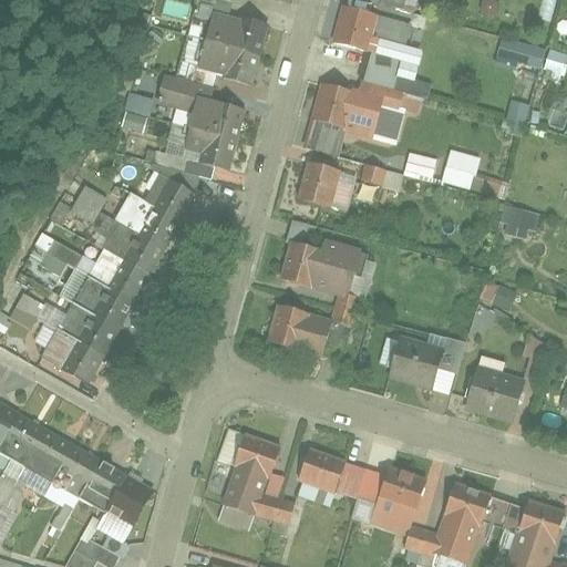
[(382,7),(352,0),(347,0),(338,43),(366,50),(358,81),(331,74),(321,117),(354,125),(363,88),(389,93),(399,50),(373,43),(382,7)]
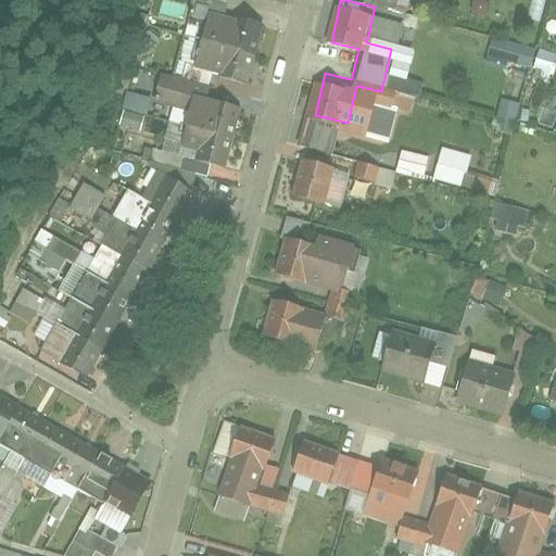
[(263,25),(213,8),(192,68),(242,85),(263,25)]
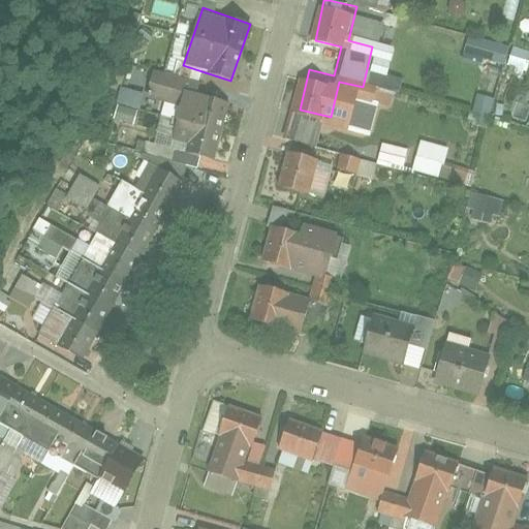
[(465,37),(462,58),(504,65),(508,44),(465,37)]
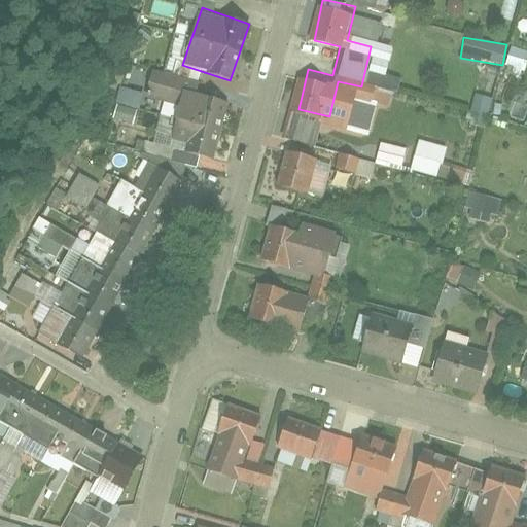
[(504,69),(526,71),(526,60),(526,50),(506,48),(504,69)]
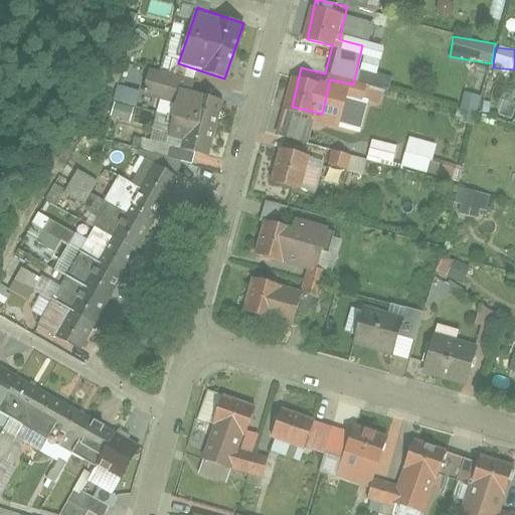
[(129,123),(138,93),(118,86),(108,116),(129,123)]
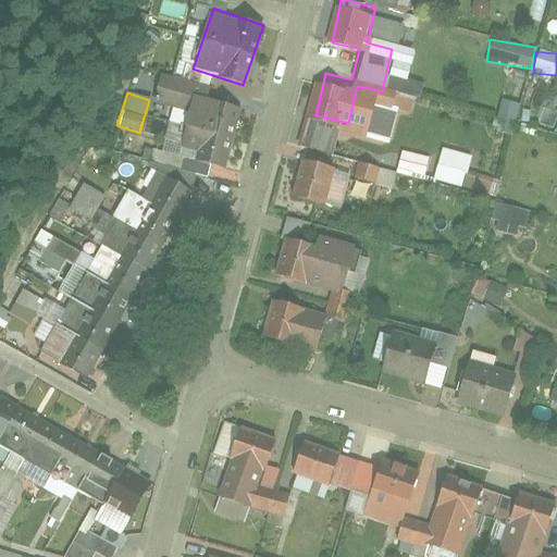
[(240,107),(200,95),(184,152),(224,164),(240,107)]
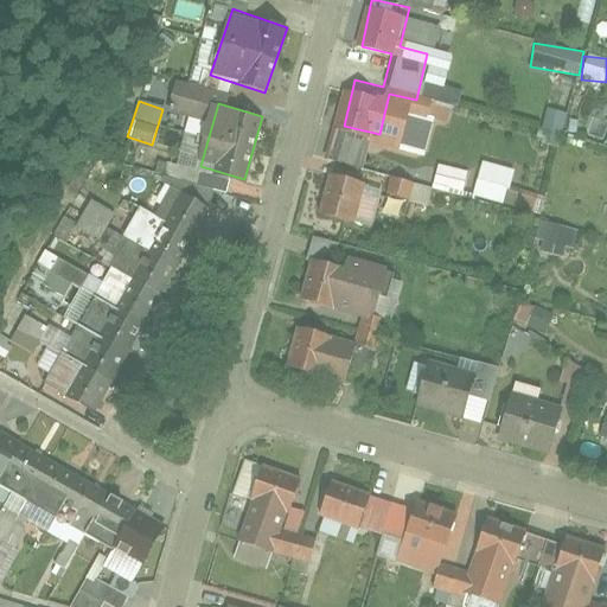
[(545,108),(536,142),(555,148),(566,114),(545,108)]
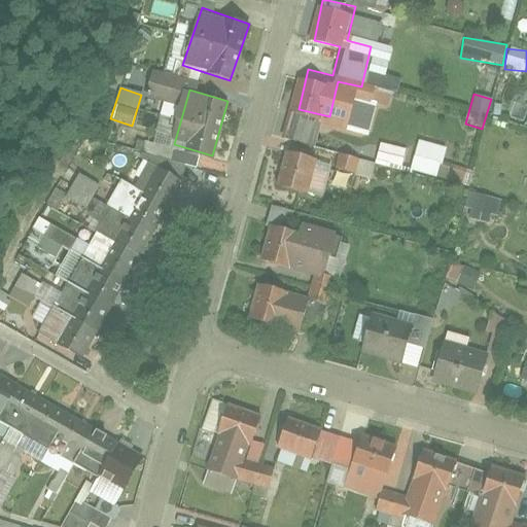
[(414,141),(410,172),(437,176),(443,145),(414,141)]
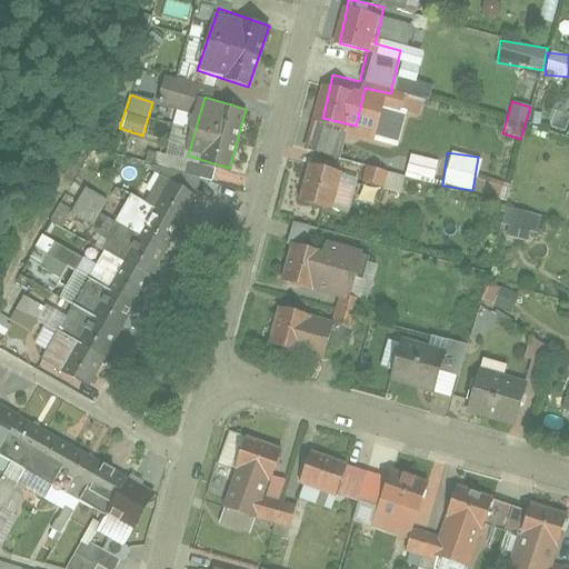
[(407,156),(405,177),(435,180),(437,159),(407,156)]
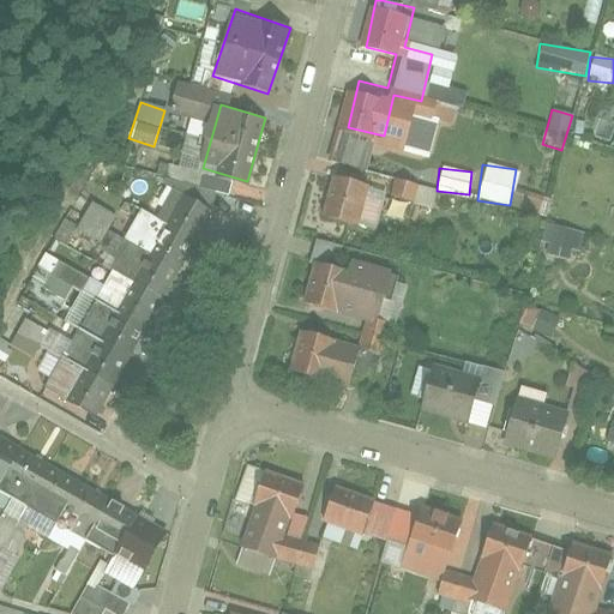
[(373,179),(335,170),(324,214),(362,223),(373,179)]
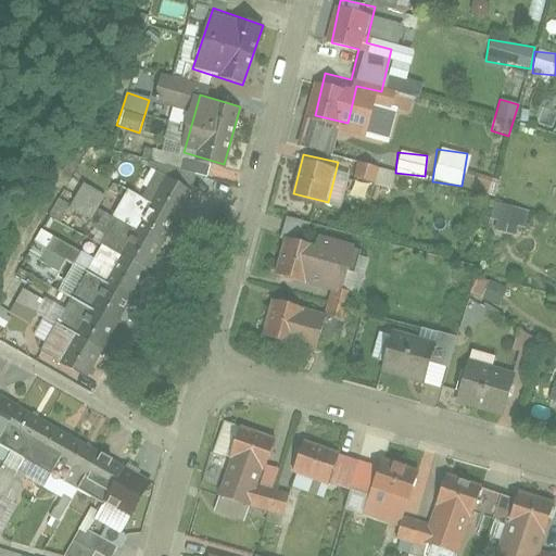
[(362,165),(357,180),(389,189),(393,173),(362,165)]
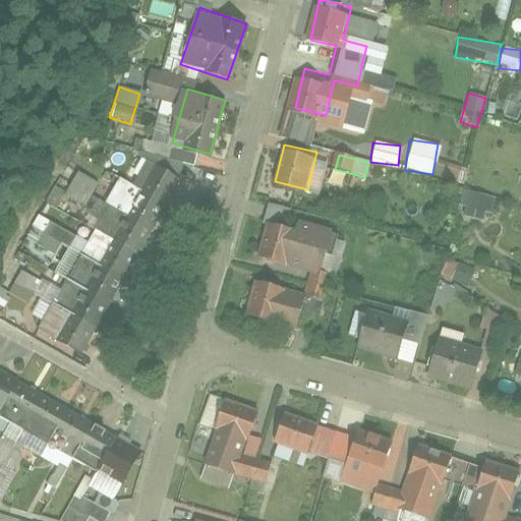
[(182,176),(146,156),(47,334),(83,354),(182,176)]
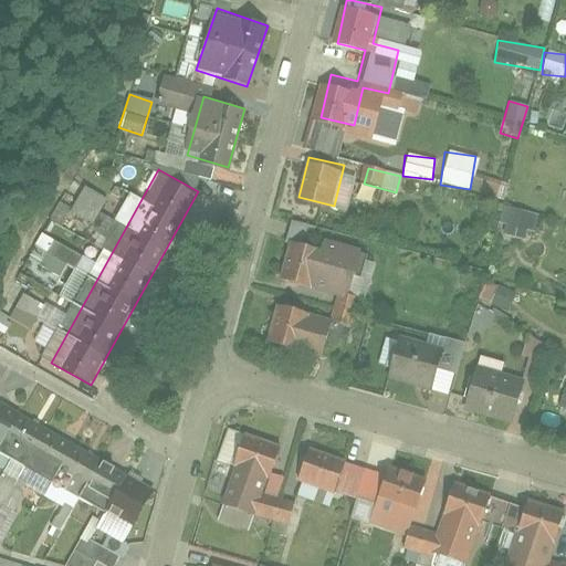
[(472,176),(469,190),(500,198),(503,184),(472,176)]
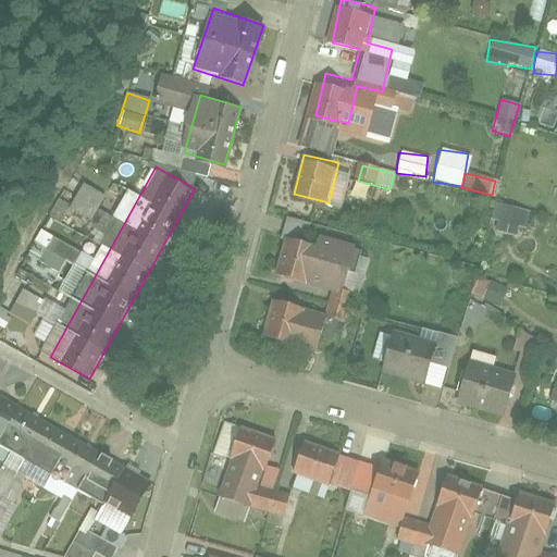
[(67,210),(90,222),(103,195),(81,183),(67,210)]
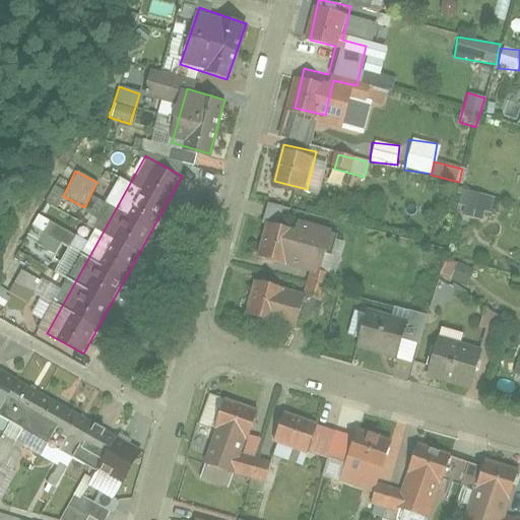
[(479,220),(482,210),(490,212),(494,198),(465,190),(458,214),(479,220)]
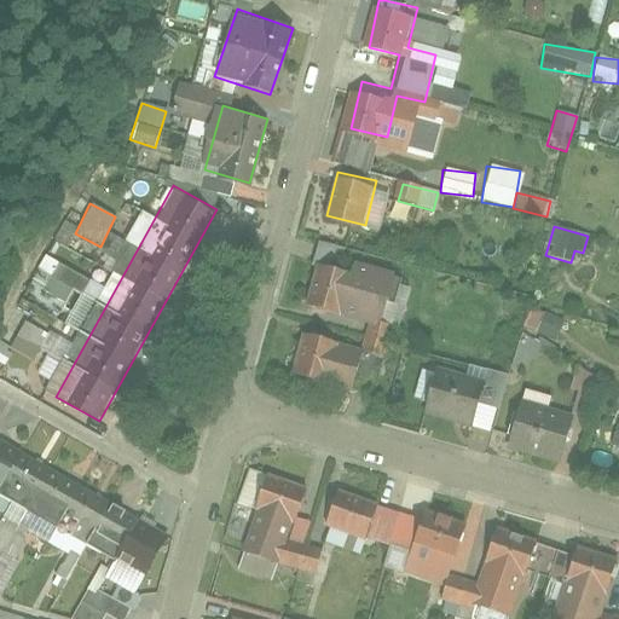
[(405,277),(317,256),(305,307),(393,328),(405,277)]
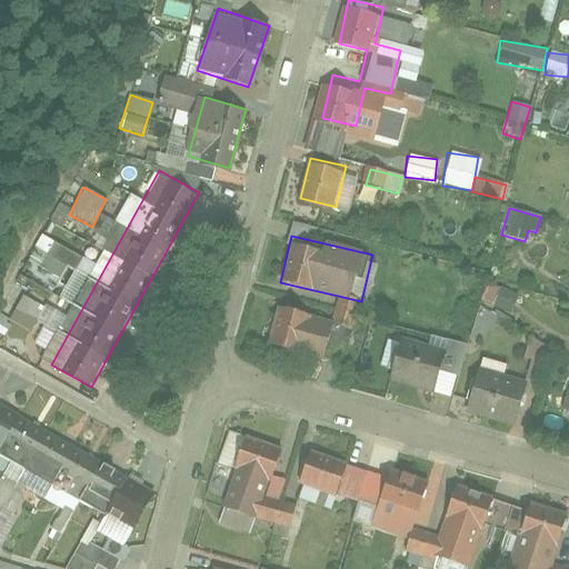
[(337,365),(348,318),(273,301),(270,318),(263,347),(337,365)]
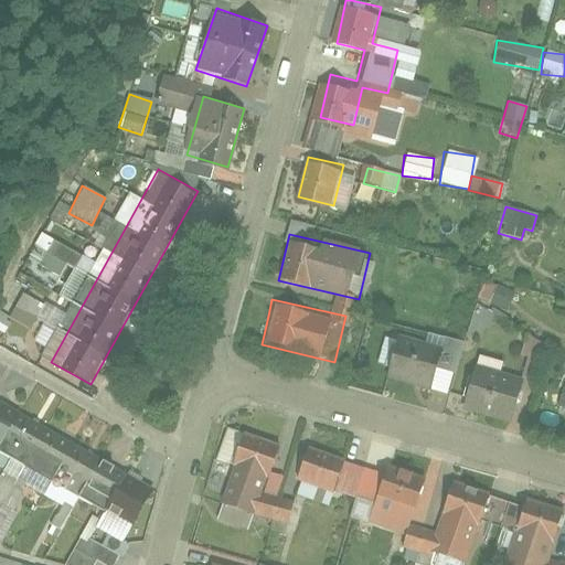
[(444,344),(385,328),(375,366),(388,370),(433,382),(444,344)]
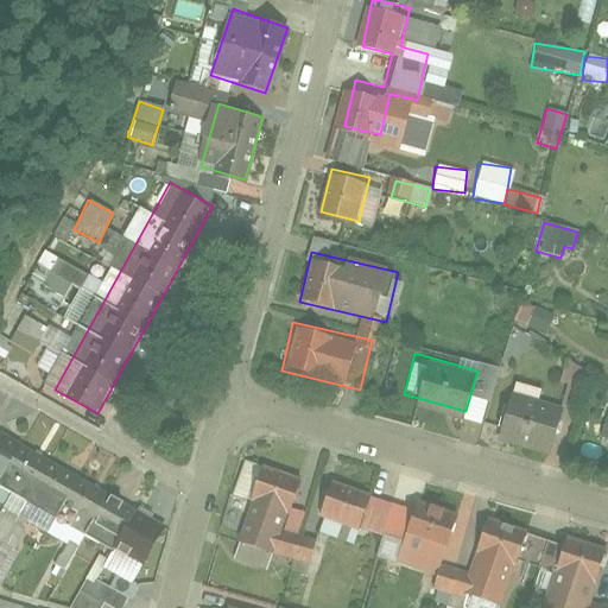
[(582,386),(584,369),(562,366),(559,382),(582,386)]
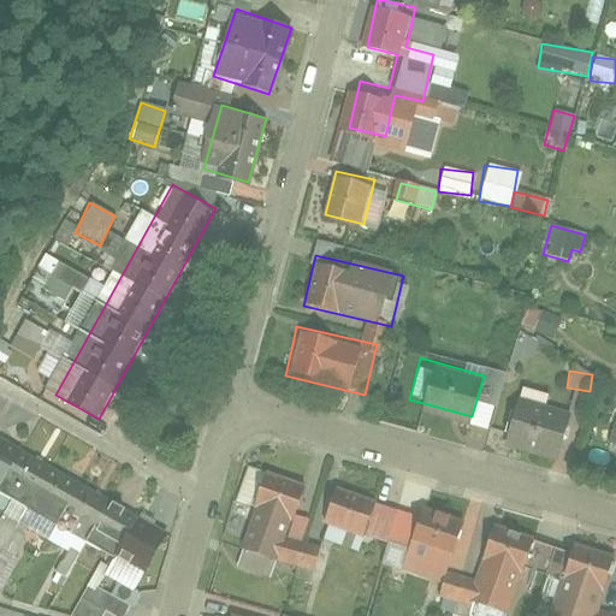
[(573,414),(505,396),(493,437),(561,456),(573,414)]
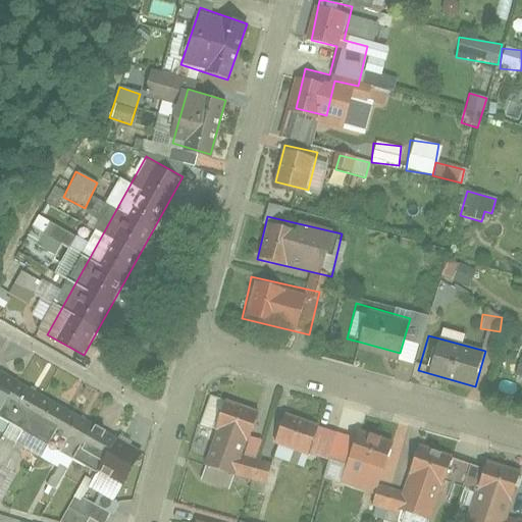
[(138,453),(0,373),(0,418),(122,488),(135,465),(132,464),(138,453)]
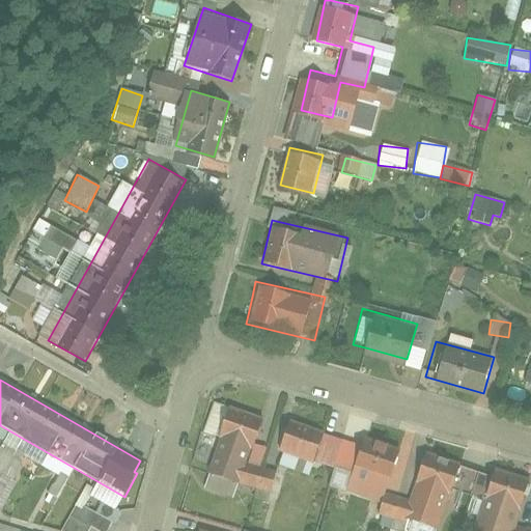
[(266,420),(235,410),(214,473),(245,483),(266,420)]
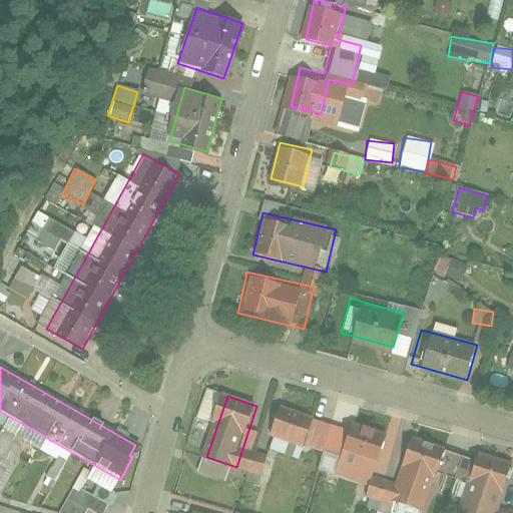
[(318,415),(277,402),(267,433),(308,446),(318,415)]
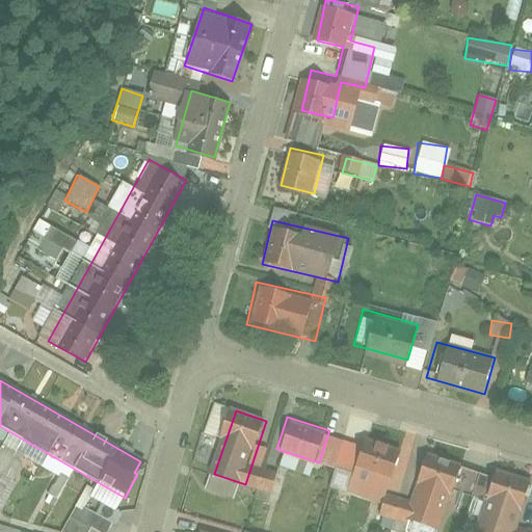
[(402,446),(363,435),(354,468),(394,478),(402,446)]
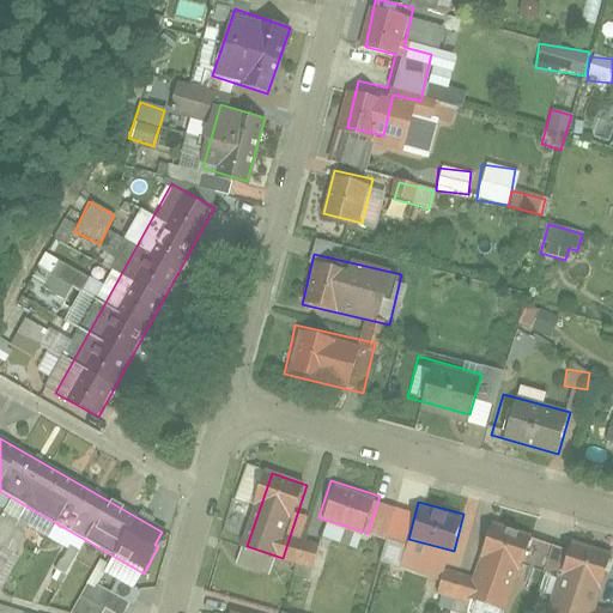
[(503,612),(516,564),(608,589),(612,571),(612,550),(574,540),(570,552),(533,541),(536,529),(490,516),(473,580),(435,570),(428,596),(487,612),(503,612)]
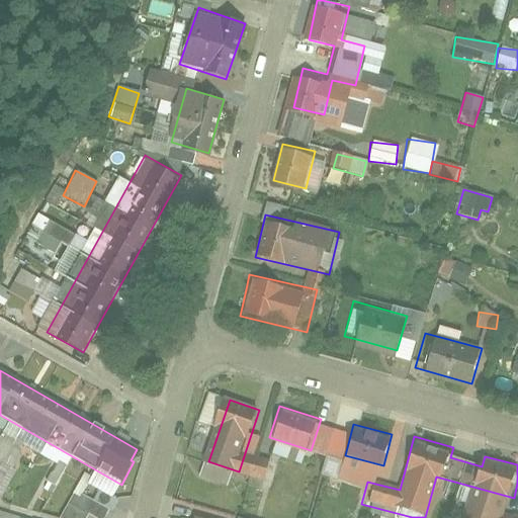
[(110,517),(111,516),(79,498),(68,517),(110,517)]
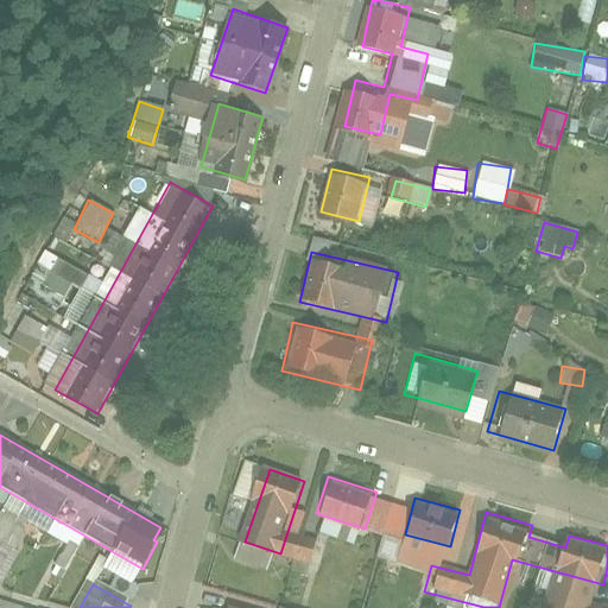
[(265,607),(223,597),(220,607),(265,607)]
